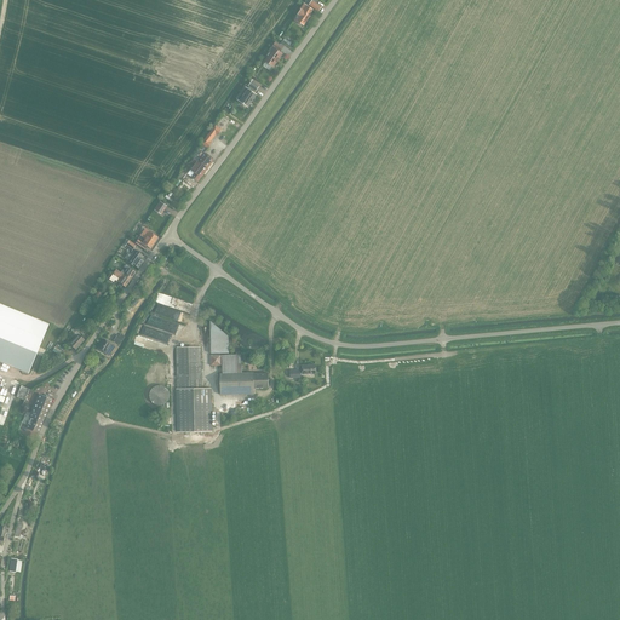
[(313,1),(310,5),(319,11),(322,7),(313,1)]
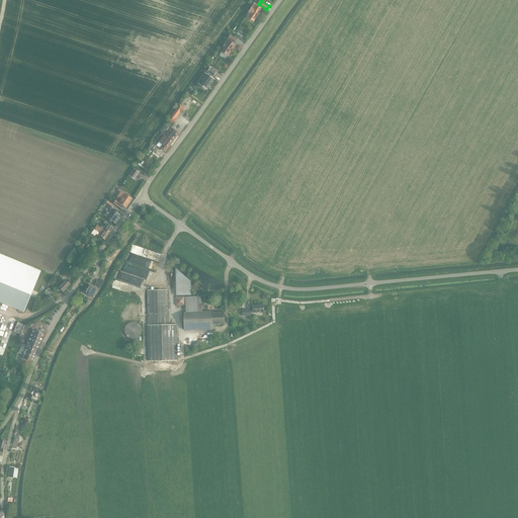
[(253,20),(254,20),(259,13),(258,13),(261,8),(255,3),(252,7),(252,8),(249,12),(251,13),(248,18),(252,20),(253,20)]
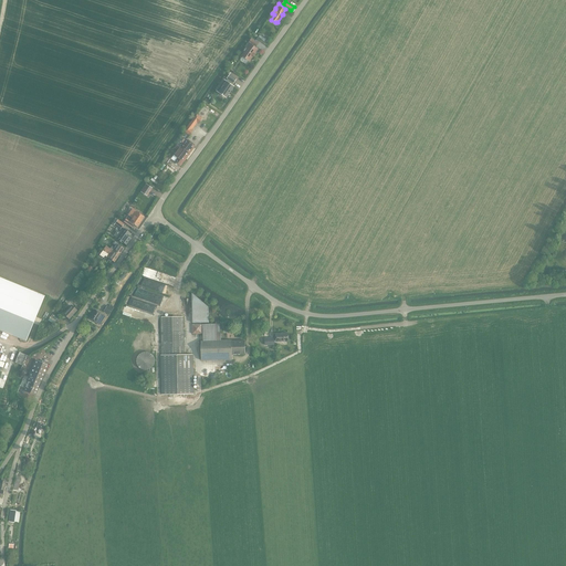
[(250,61),(253,56),(253,58),(255,54),(255,53),(259,50),(251,44),(248,49),(247,48),(244,51),(245,51),(242,55),(250,61)]
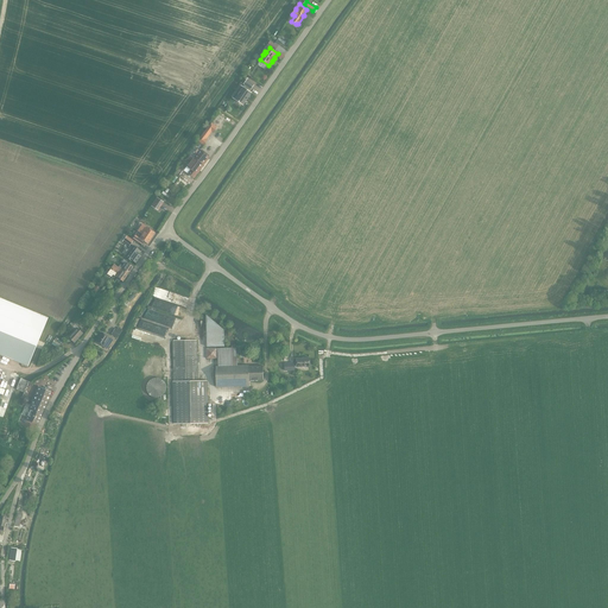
[(235,99),(244,105),(252,93),(248,92),(251,89),(254,86),(247,81),(245,84),(245,86),(244,88),(241,86),(238,90),(240,92),(235,99)]
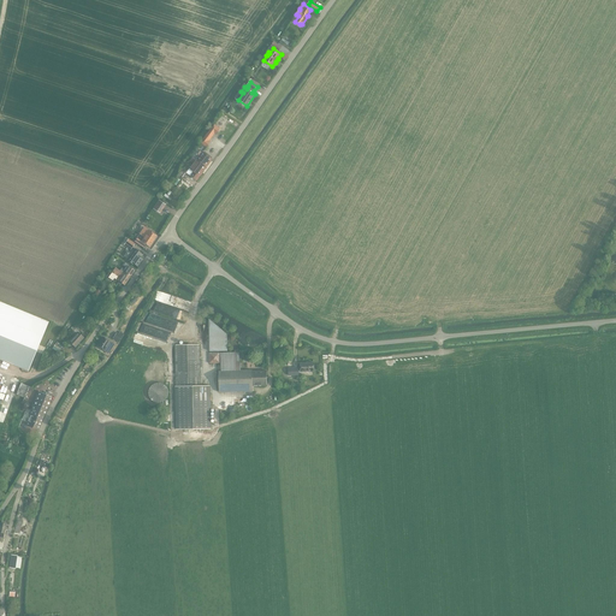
[(214,132),(217,135),(220,130),(214,125),(201,143),(207,147),(211,143),(207,141),(214,132)]
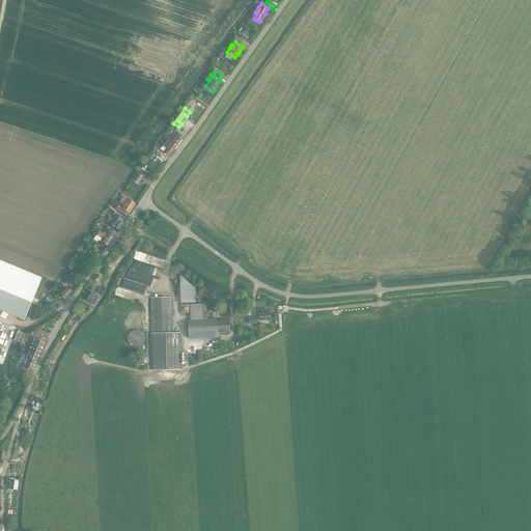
[(169,156),(183,137),(174,131),(170,138),(167,136),(165,139),(167,140),(166,141),(167,141),(166,142),(165,141),(164,142),(165,143),(164,145),(168,148),(165,152),(169,156)]
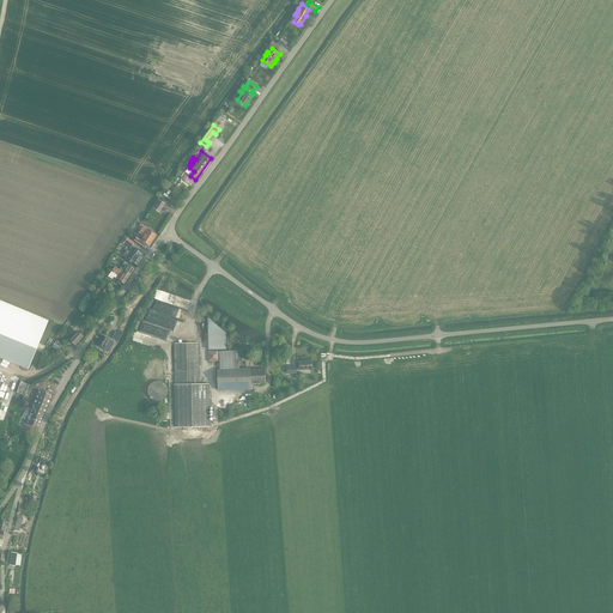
[(159,200),(153,208),(161,213),(167,204),(159,200)]
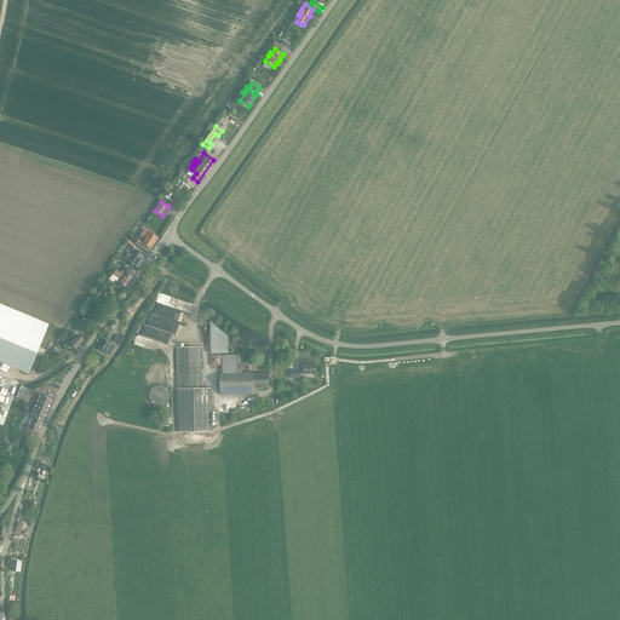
[(147,246),(150,248),(158,237),(149,231),(149,233),(145,230),(142,236),(145,239),(142,244),(138,240),(136,244),(144,250),(147,246)]
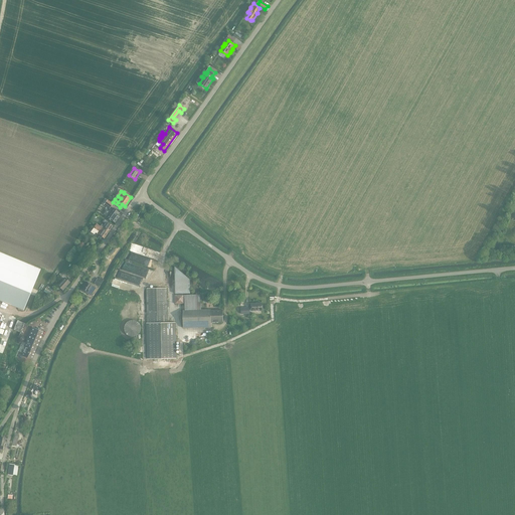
[(113,208),(107,217),(111,221),(112,220),(115,223),(120,217),(116,214),(118,212),(113,208)]
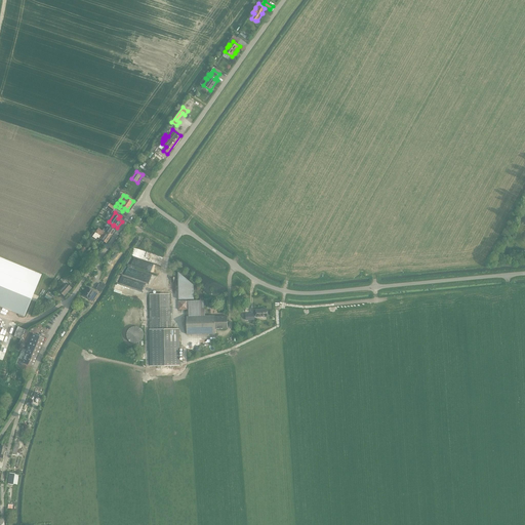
[(105,227),(108,228),(107,229),(108,230),(107,232),(104,229),(103,231),(111,237),(115,231),(110,227),(111,227),(106,224),(106,225),(106,226),(105,227)]
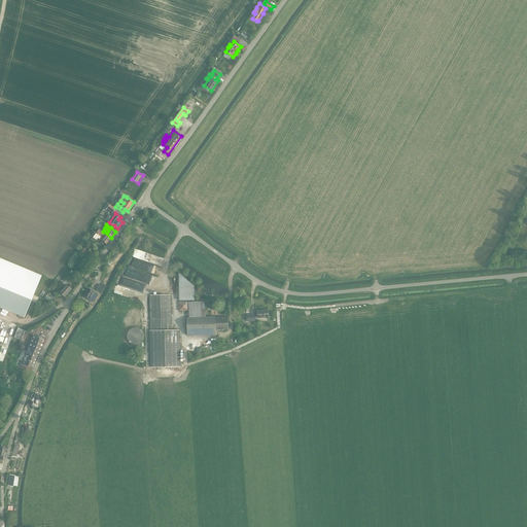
[(99,230),(96,233),(93,238),(96,240),(98,238),(102,241),(100,243),(103,245),(104,243),(106,244),(111,238),(103,232),(99,230)]
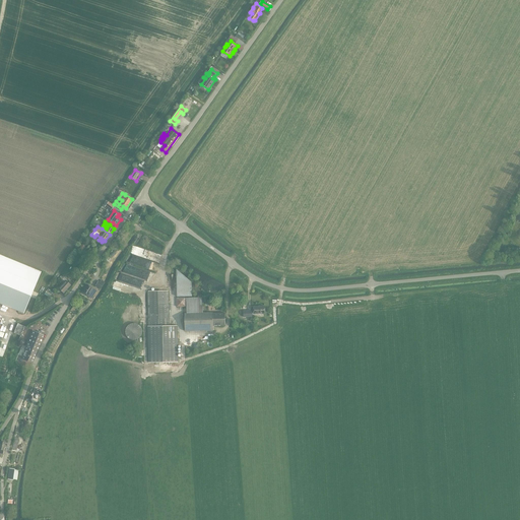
[(0,303),(24,313),(41,272),(0,255),(0,303)]
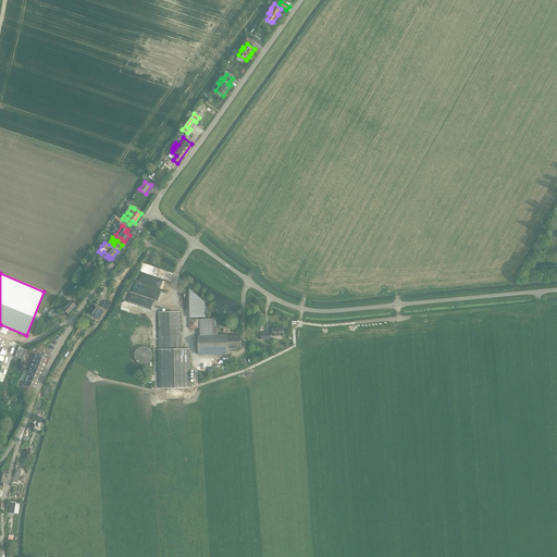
[(98,275),(95,273),(88,281),(91,283),(98,275)]
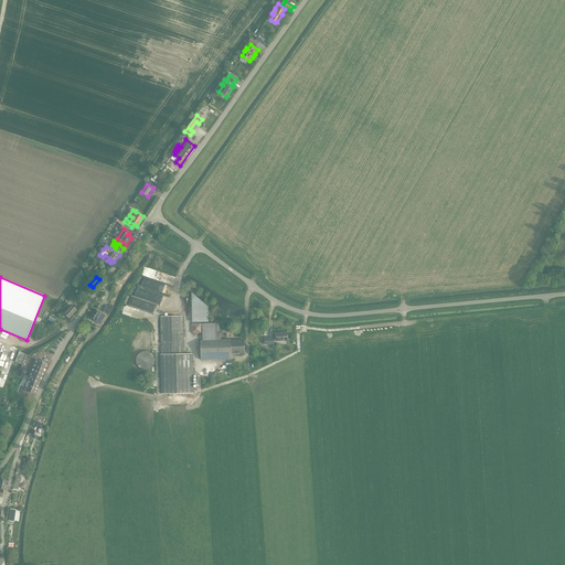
[(131,296),(128,305),(155,313),(158,305),(148,301),(151,291),(137,286),(134,296),(131,296)]
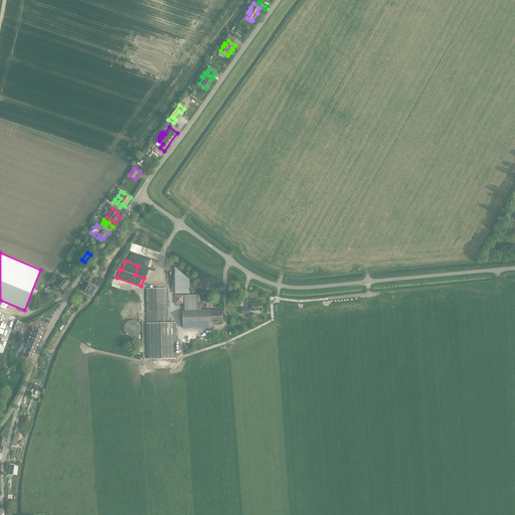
[(174,267),(175,280),(175,294),(190,294),(190,280),(175,267),(174,267)]
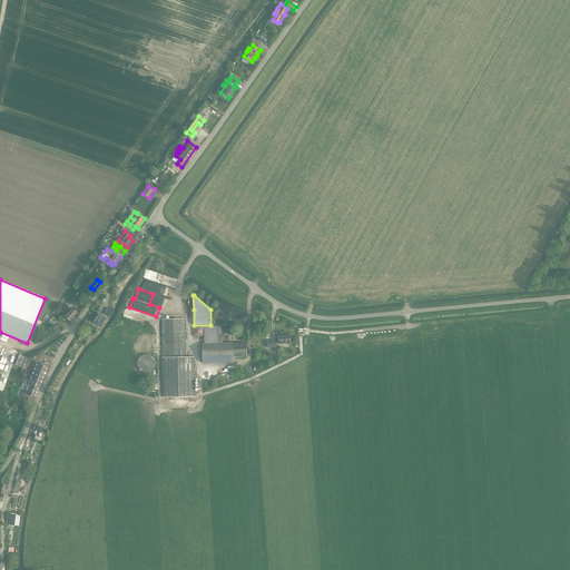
[(69,321),(77,313),(71,308),(65,316),(69,321)]
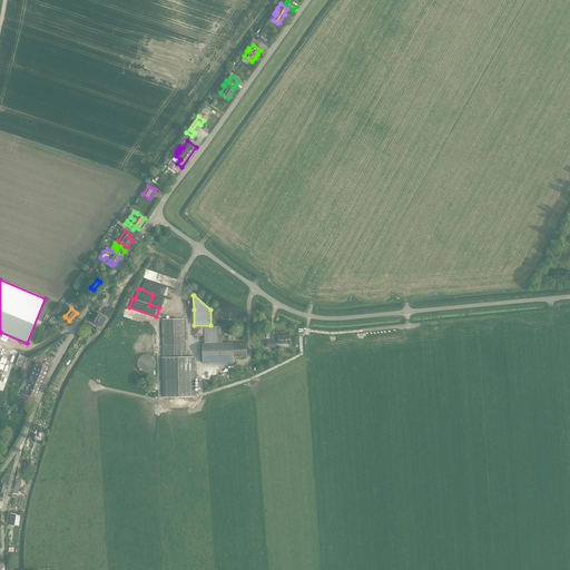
[(89,321),(96,325),(100,327),(106,318),(101,316),(95,312),(89,321)]
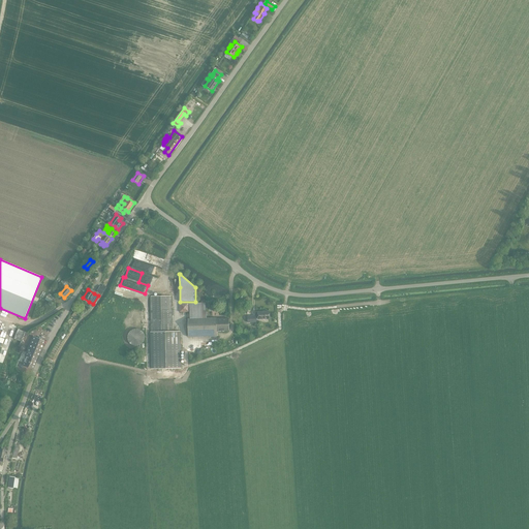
[(151,297),(151,332),(152,369),(181,368),(180,332),(172,332),(170,296),(151,297)]
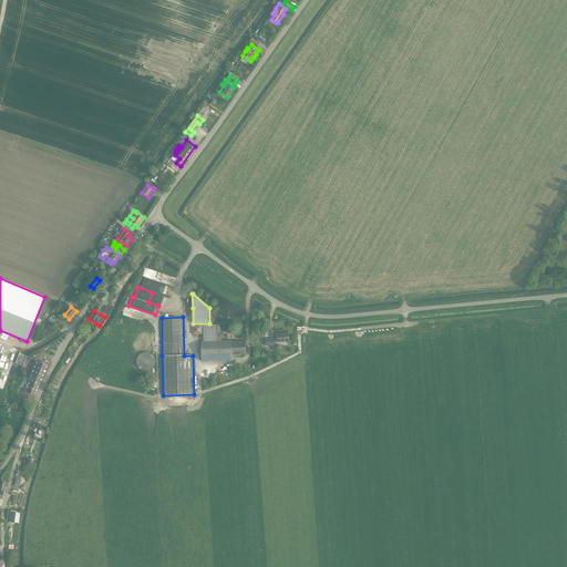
[(202,342),(202,350),(202,361),(233,361),(233,354),(246,354),(245,341),(233,342),(233,341),(222,341),(220,325),(203,325),(204,342),(202,342)]
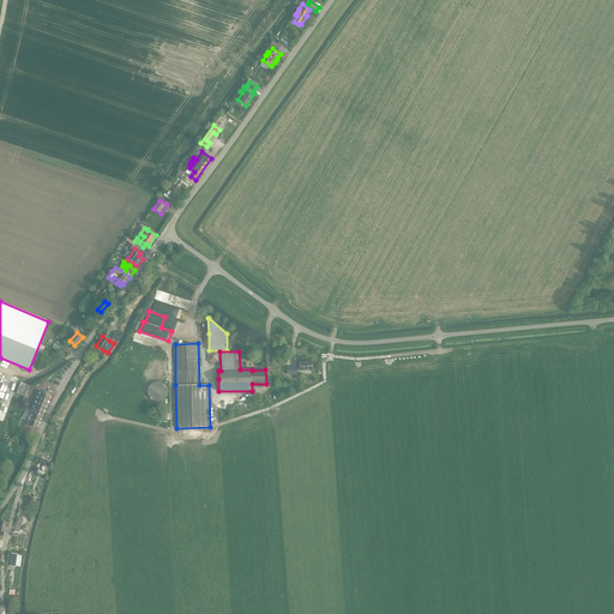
[(24,397),(29,386),(20,383),(16,393),(24,397)]
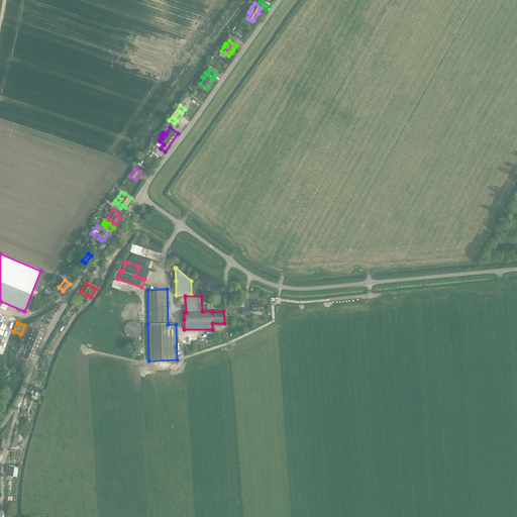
[(32,328),(24,346),(21,345),(18,352),(23,354),(22,356),(31,360),(43,333),(32,328)]
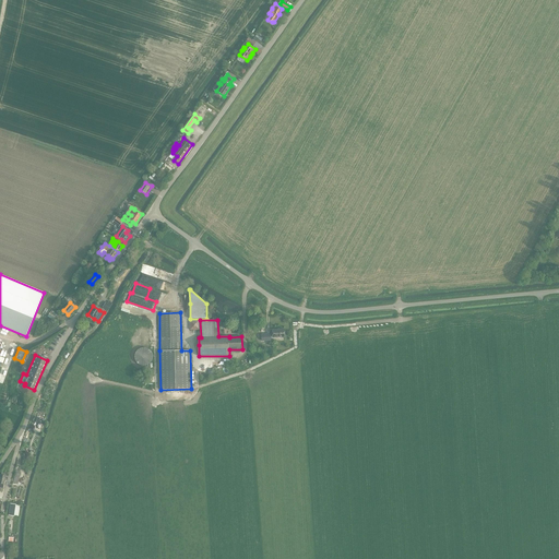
[(152,364),(152,356),(147,356),(147,359),(140,359),(140,365),(152,364)]
